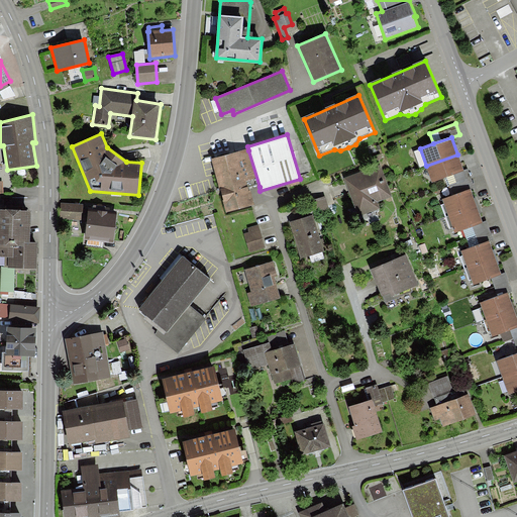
[(254,188),(260,187),(248,150),(211,161),(213,167),(226,214),(255,206),(250,189),(254,188)]
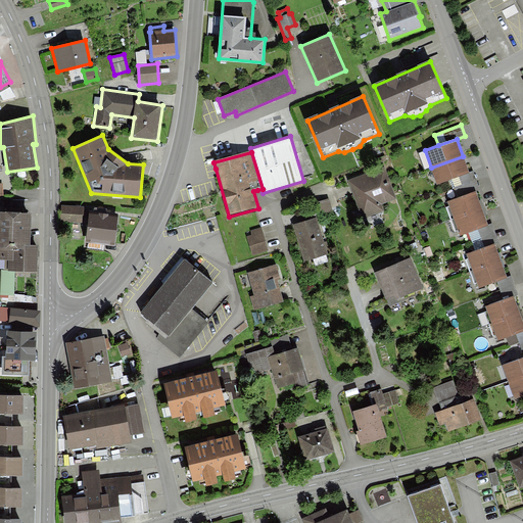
[(469,173),(463,156),(431,168),(437,184),(459,176),(469,173)]
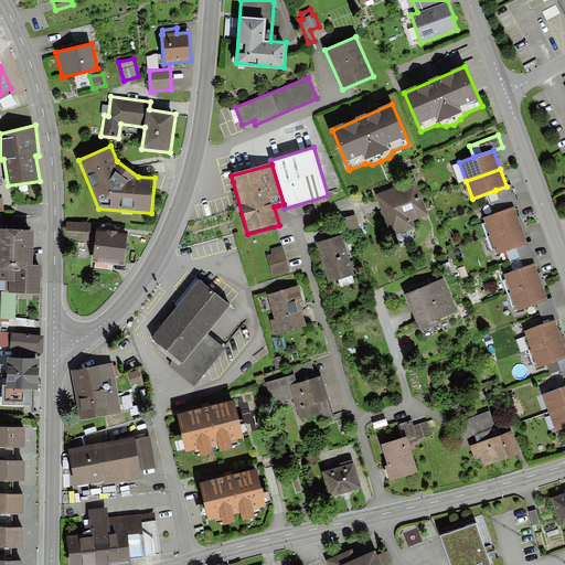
[(414,180),(377,194),(393,234),(429,221),(414,180)]
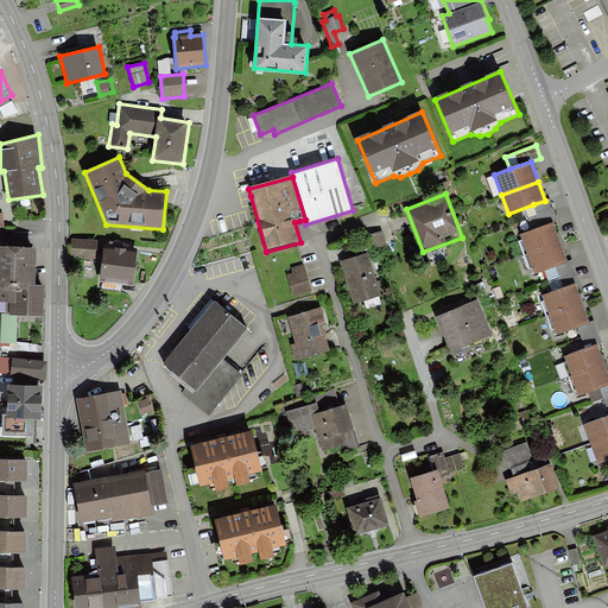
[(545,201),(533,204),(537,215),(529,219),(533,230),(553,223),(558,221),(550,198),(545,201)]
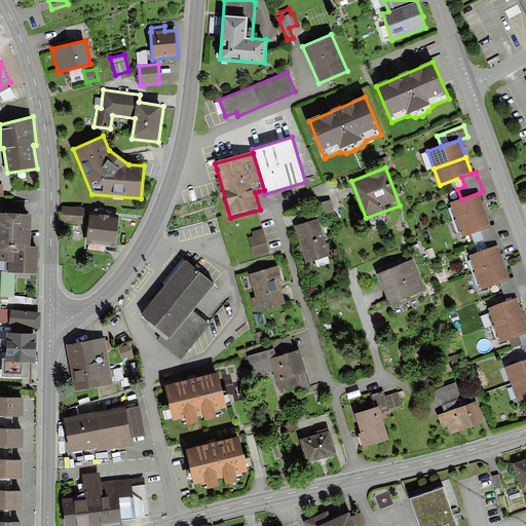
[(451,202),(457,220),(485,210),(479,193),(461,199),(451,202)]
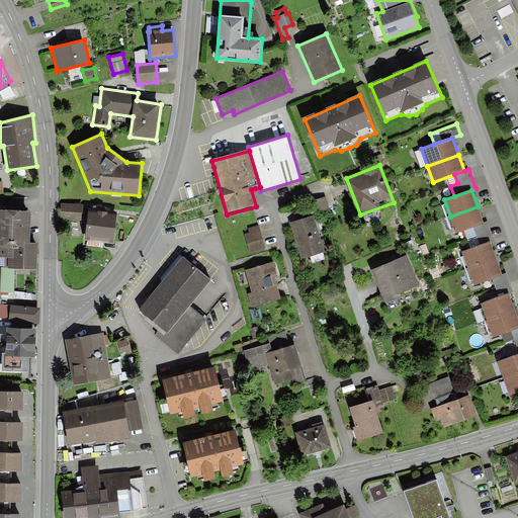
[(309,201),(314,214),(329,209),(325,196),(309,201)]
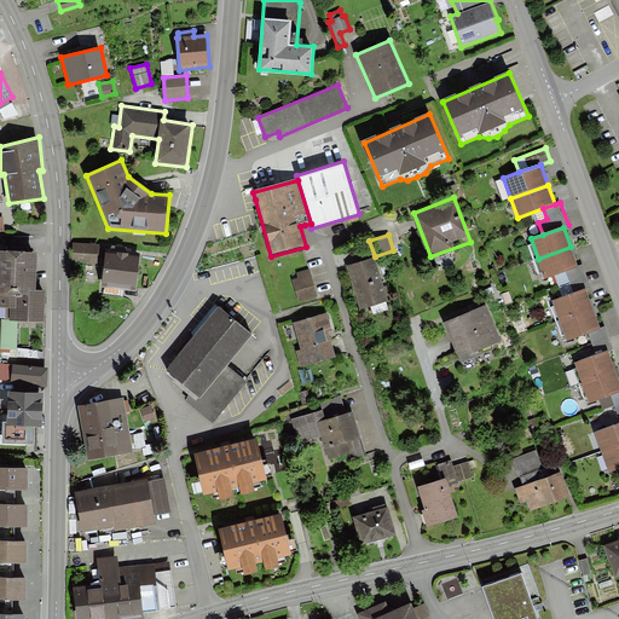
[(106,246),(73,243),(73,261),(105,265),(106,246)]
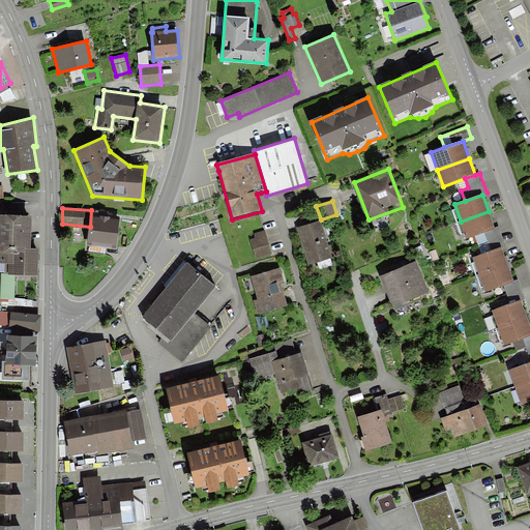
[(91,210),(88,245),(117,248),(120,221),(112,219),(113,212),(91,210)]
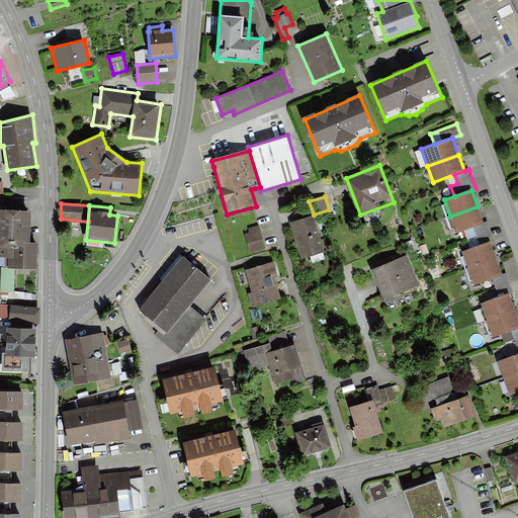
[(450,217),(456,234),(473,227),(484,224),(478,206),(450,217)]
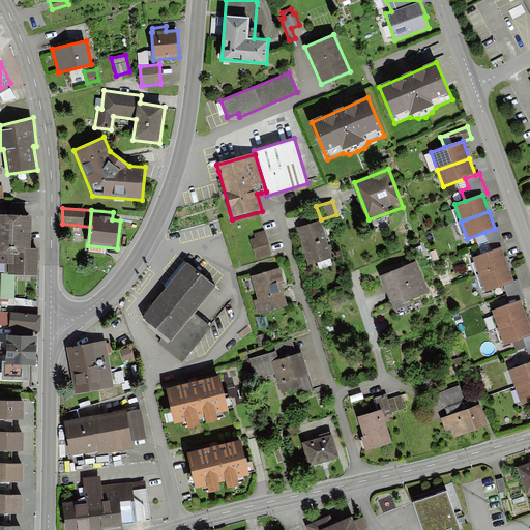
[(32,215),(0,214),(0,263),(5,263),(5,274),(16,274),(38,275),(39,248),(31,248),(32,215)]
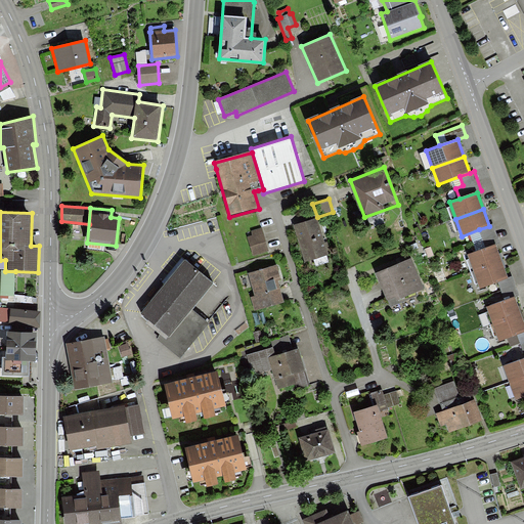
[(317,217),(294,225),(307,262),(331,254),(317,217)]
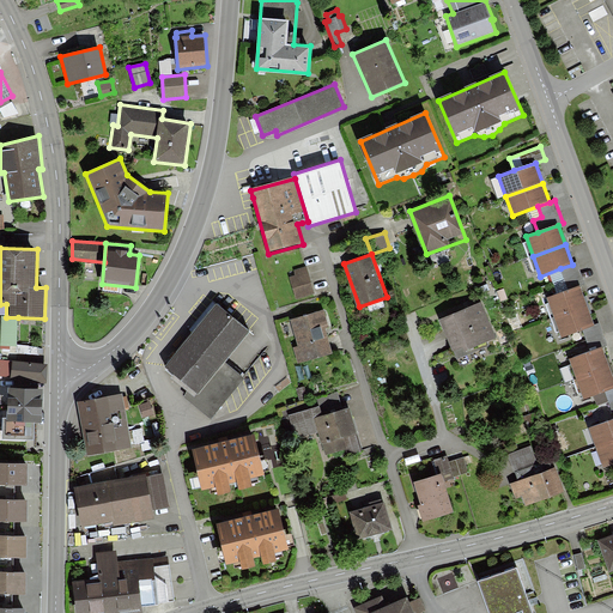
[(572,265),(560,268),(568,290),(581,285),(584,284),(577,262),(572,265)]
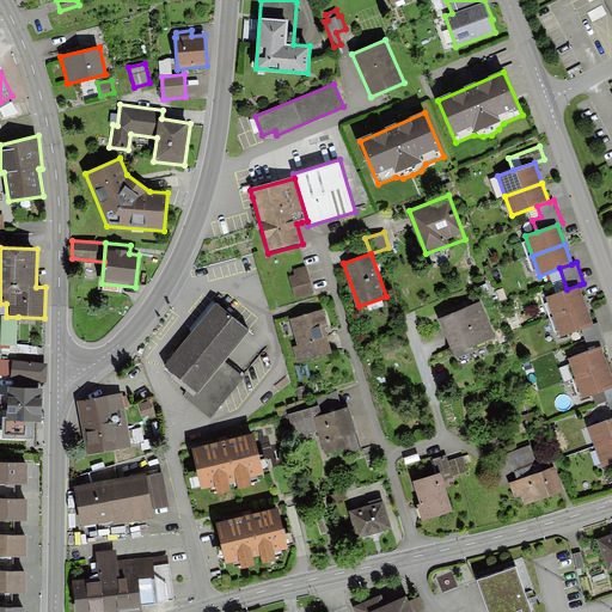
[(314,293),(306,265),(293,269),(295,275),(289,277),(295,299),(314,293)]
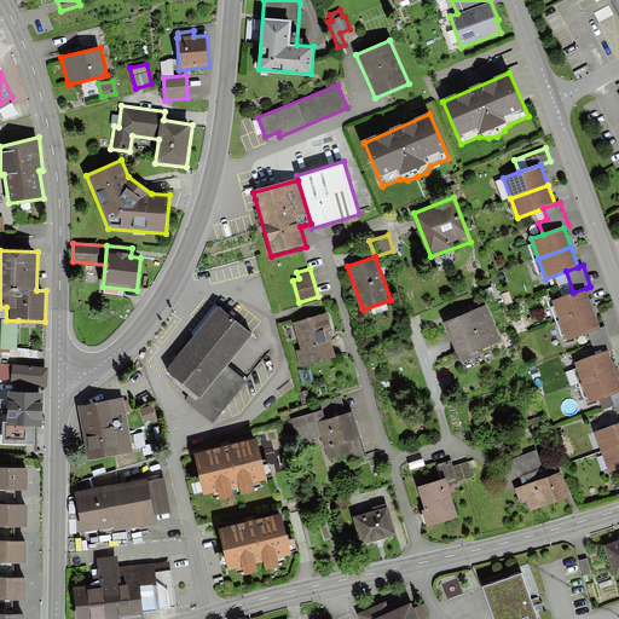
[(551,300),(559,320),(594,308),(586,288),(573,293),(551,300)]
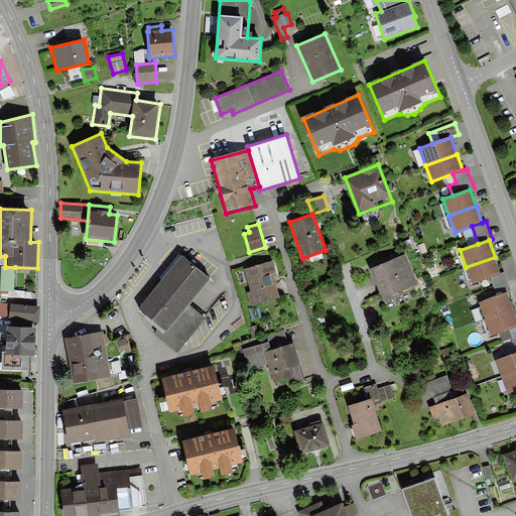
[(406,255),(371,269),(384,301),(411,291),(410,288),(418,285),(406,255)]
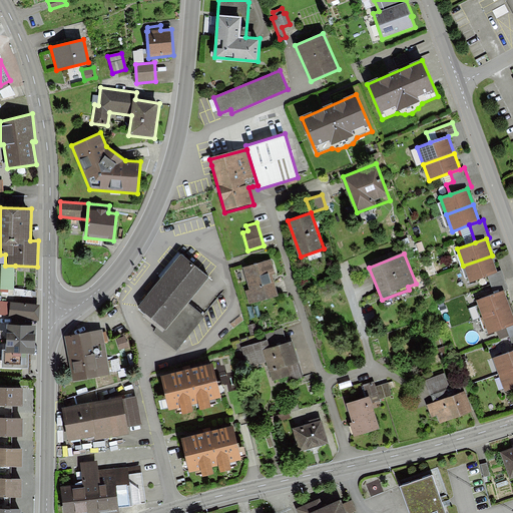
[(208,277),(181,255),(139,308),(158,323),(166,329),(187,303),(208,277)]
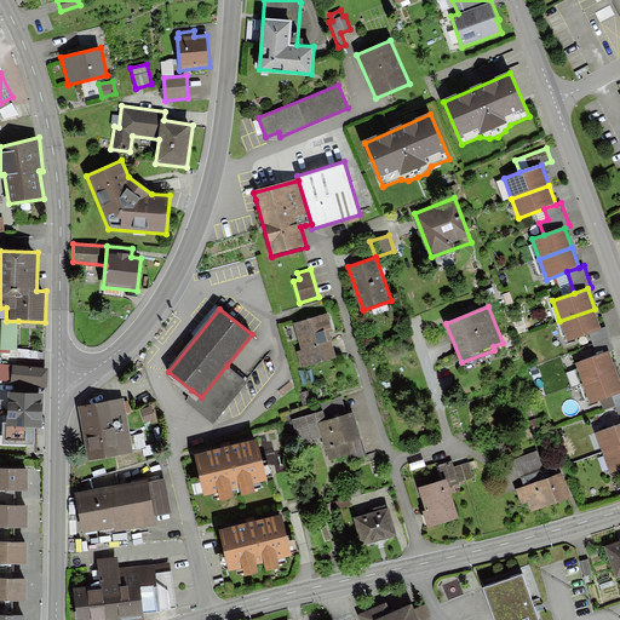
[(560,321),(568,342),(589,333),(602,328),(595,309),(560,321)]
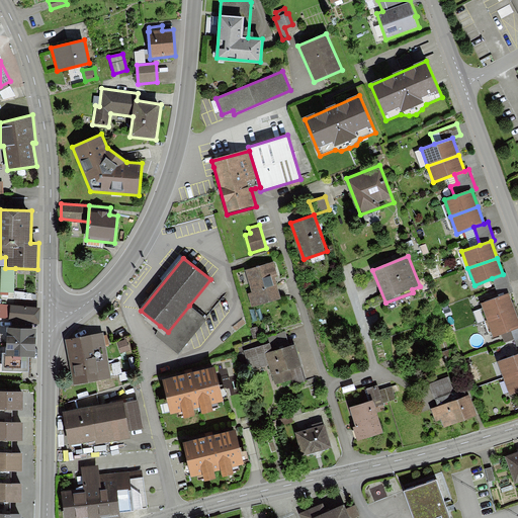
[(278,276),(275,262),(246,270),(253,293),(249,294),(252,306),(281,298),(275,276),(278,276)]
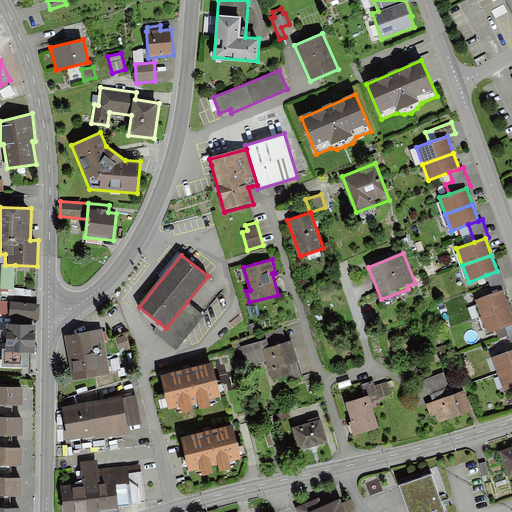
[(14,289),(15,265),(5,265),(1,265),(0,288),(14,289)]
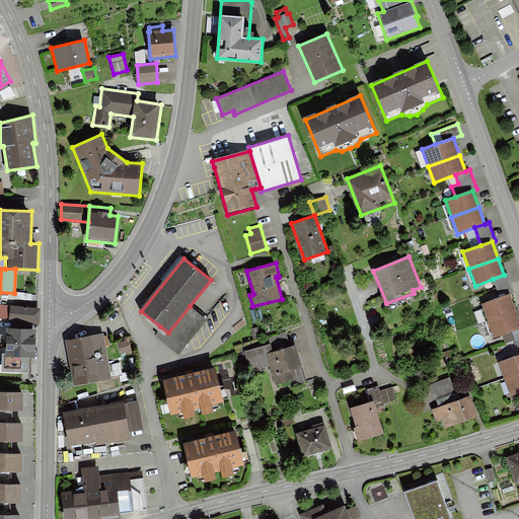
[(493,279),(500,298),(510,294),(514,293),(508,274),(504,275),(493,279)]
